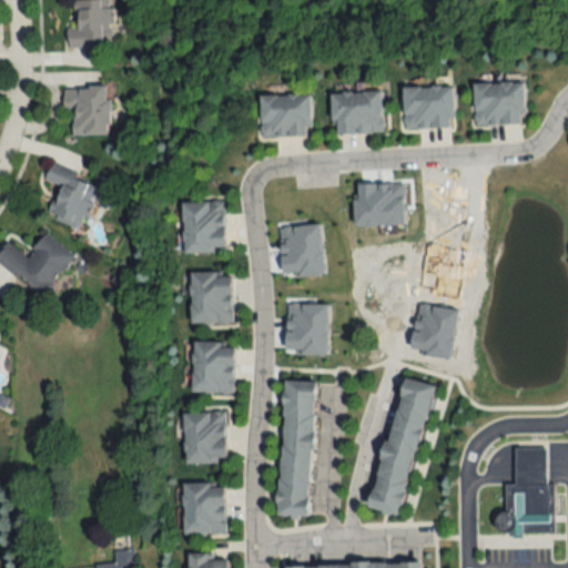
[(113,40),(111,0),(73,0),(75,27),(66,28),(67,48),(81,47),(82,56),(95,54),(94,41),(113,40)]
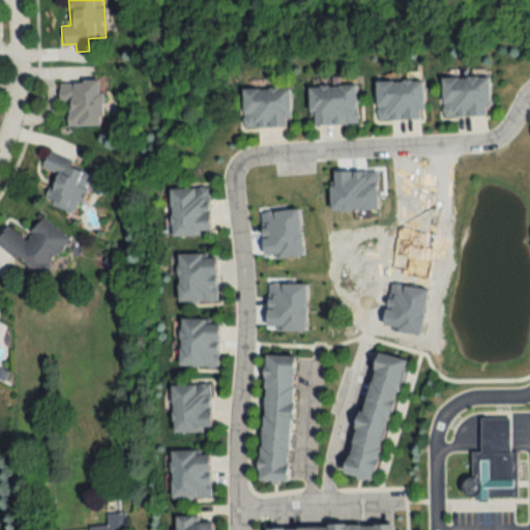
[(442,116),(489,116),(489,78),(442,78),(442,116)]
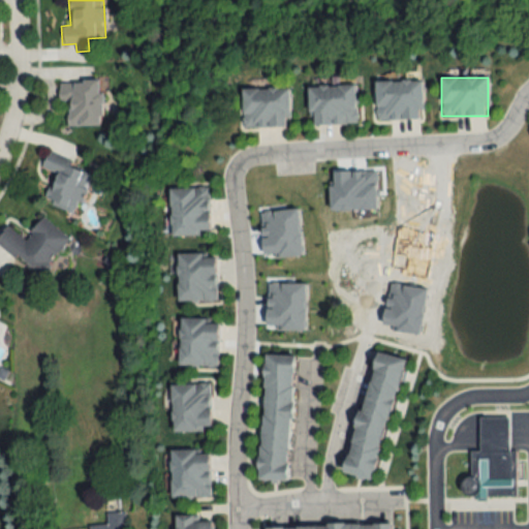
[(59,81),(59,103),(65,103),(65,128),(101,127),(101,80),(59,81)]
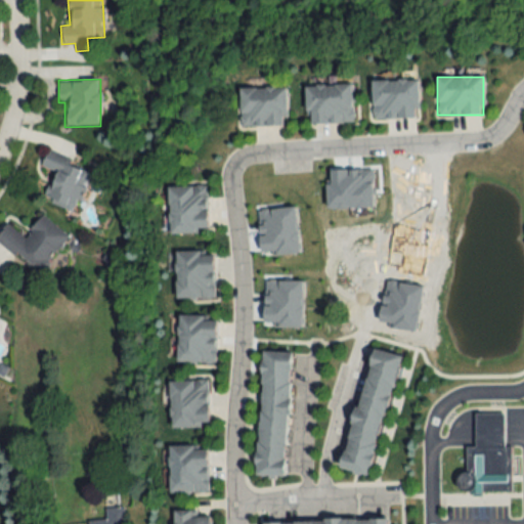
[(373,81),(373,119),(419,119),(419,80),(373,81)]
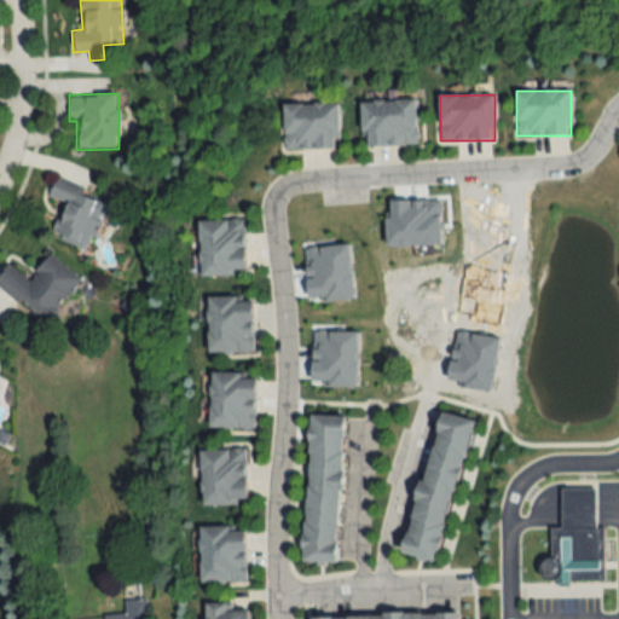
[(362,146),(417,145),(416,100),(362,102),(362,146)]
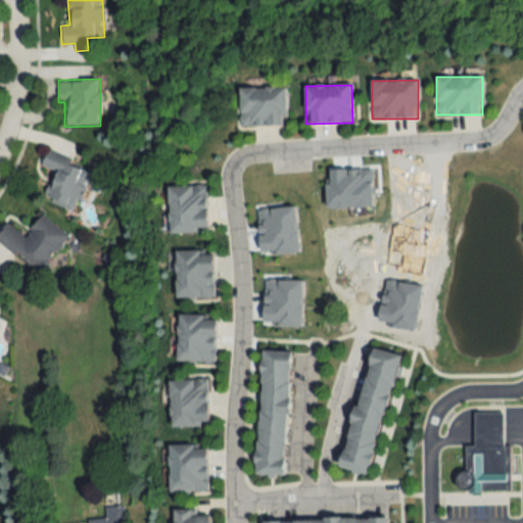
[(285,88),(239,89),(240,127),(286,126),(285,88)]
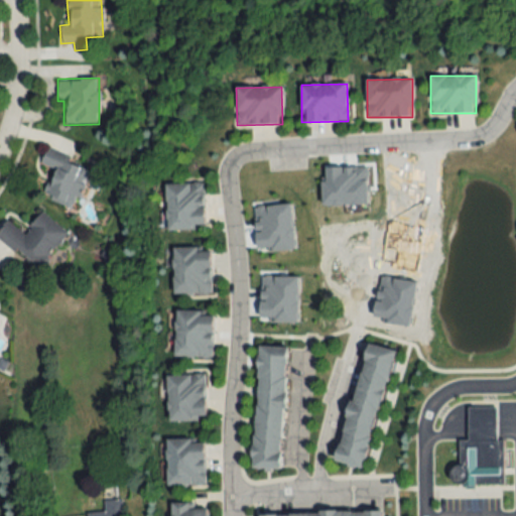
[(40,163),(54,169),(42,196),(73,210),(91,168),(46,149),(40,163)]
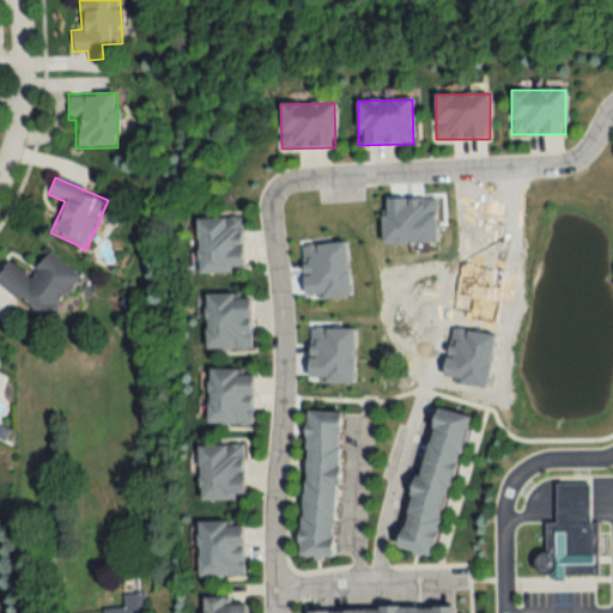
[(199,273),(243,272),(241,218),(196,219),(199,273)]
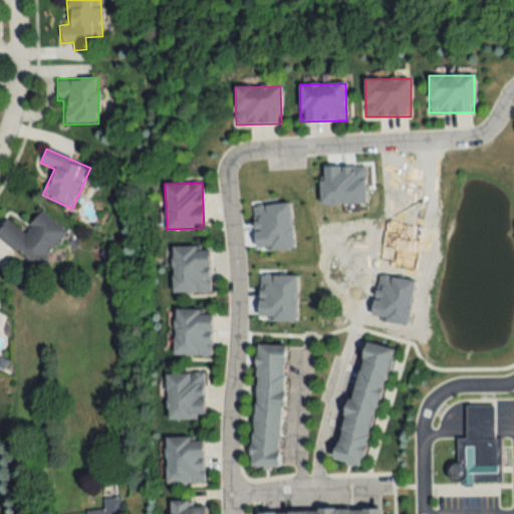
[(0,240),(38,269),(67,232),(41,212),(24,234),(6,220),(0,228),(0,240)]
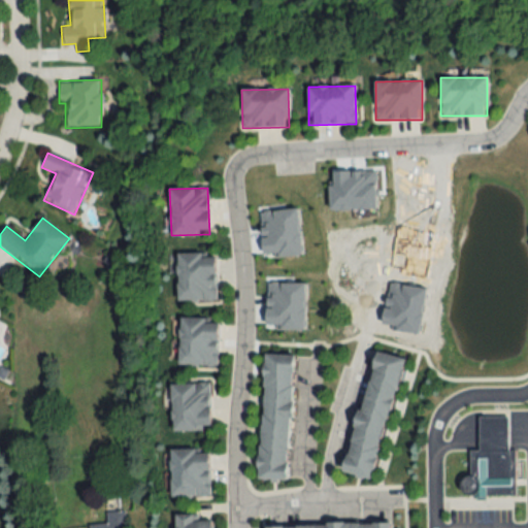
[(217,301),(217,255),(177,255),(177,301),(217,301)]
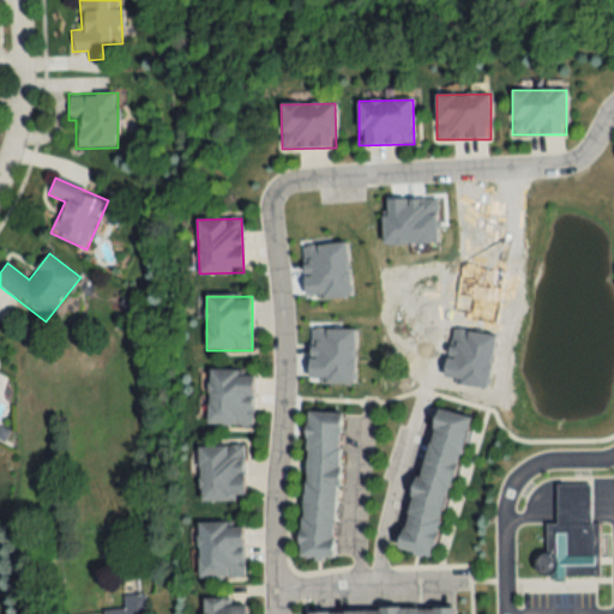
[(208,425),(253,426),(254,371),(209,369),(208,425)]
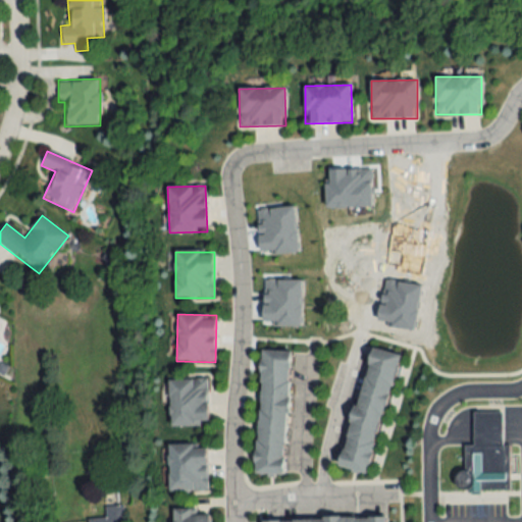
[(341,468),(369,475),(397,355),(368,348),(341,468)]
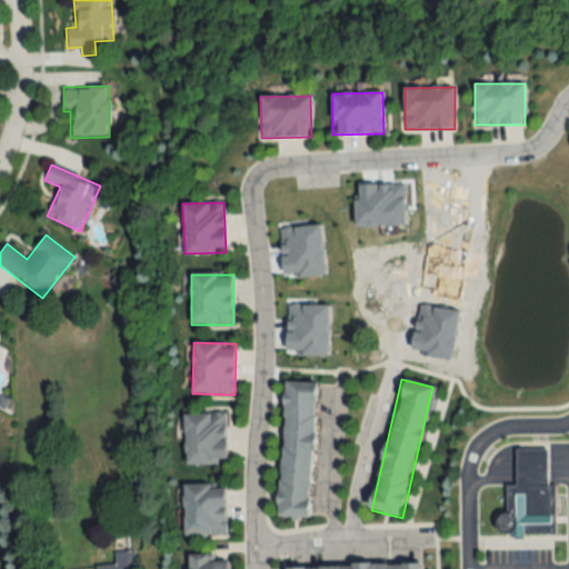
[(311,518),(317,383),(283,381),(279,517),(311,518)]
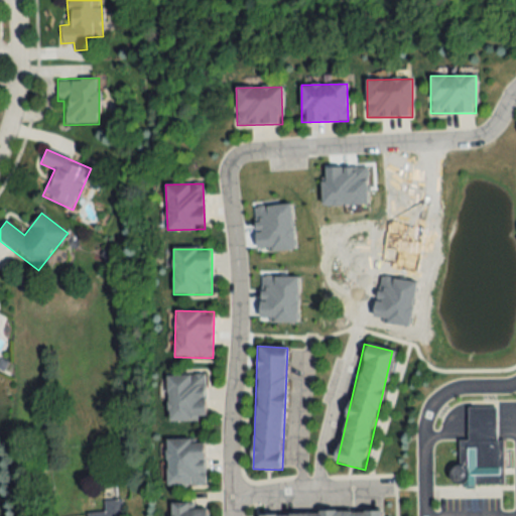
[(168,421),(206,421),(205,374),(167,375),(168,421)]
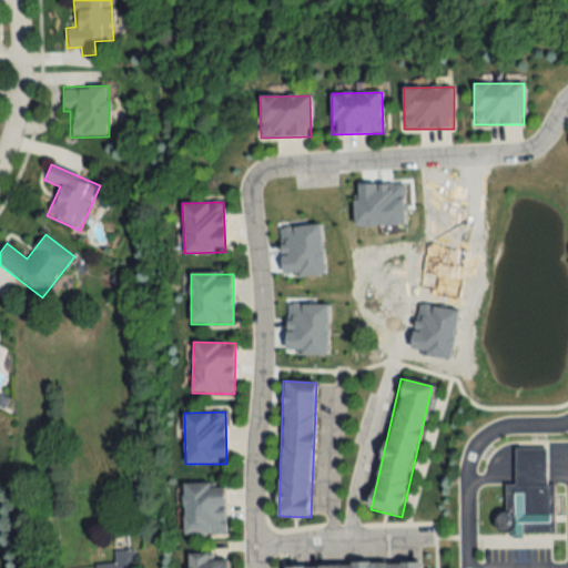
[(510,443),(510,479),(501,479),(501,506),(490,513),(490,525),(497,530),(553,530),(553,479),(545,479),(545,443),(510,443)]
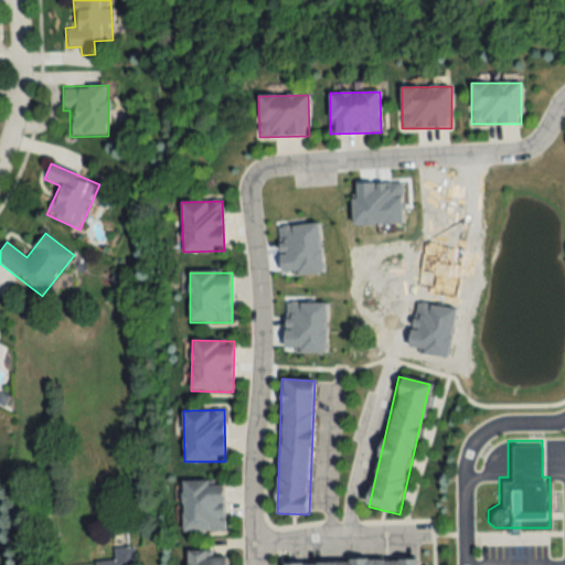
[(182,481),(182,532),(224,532),(224,481),(182,481)]
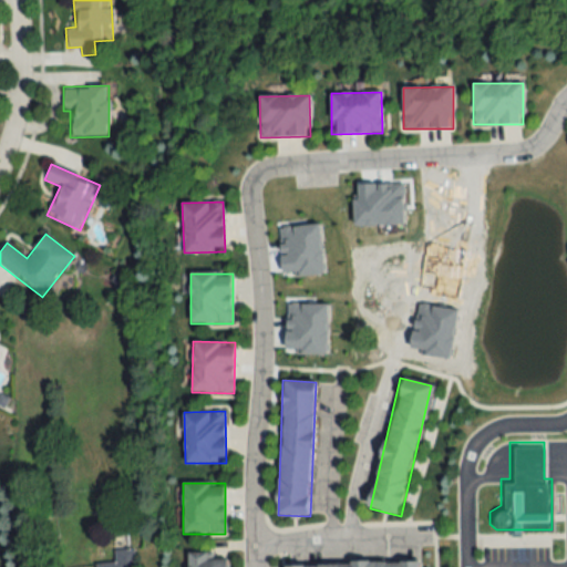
[(135,566),(134,549),(113,550),(114,563),(95,564),(95,566),(135,566)]
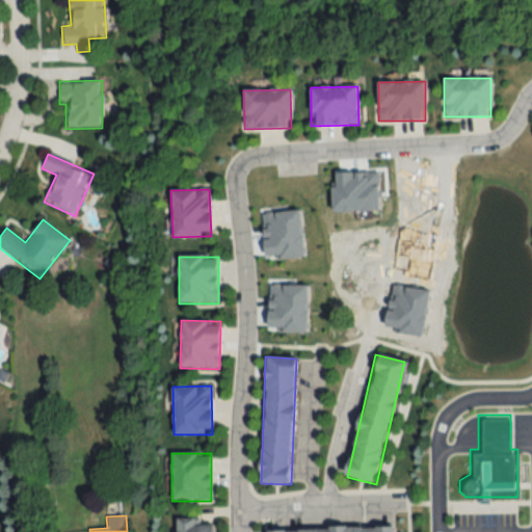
[(212,531),(213,526),(195,526),(195,519),(177,519),(176,531),(212,531)]
